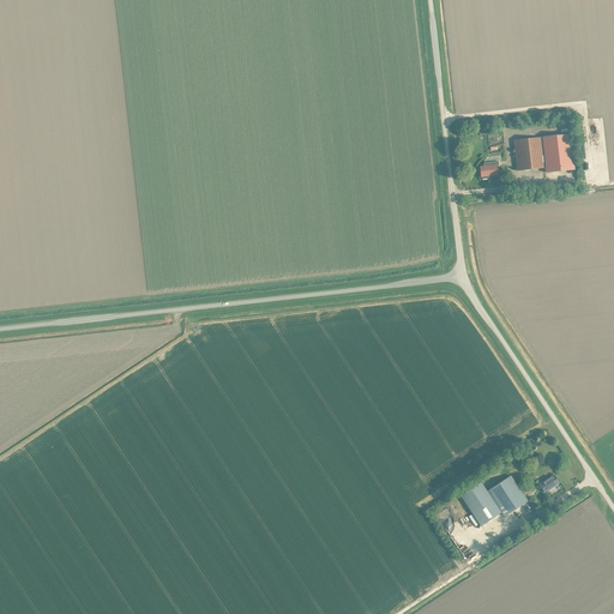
[(545,168),(546,173),(573,169),(569,134),(542,138),(545,168)]
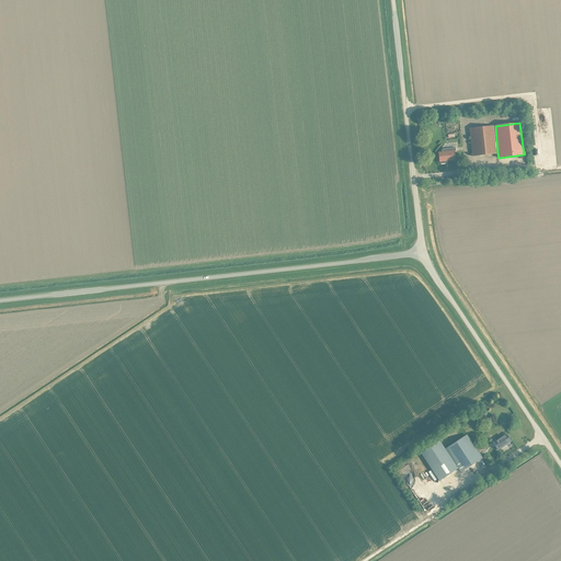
[(497,153),(495,126),(469,128),(472,156),(497,153)]
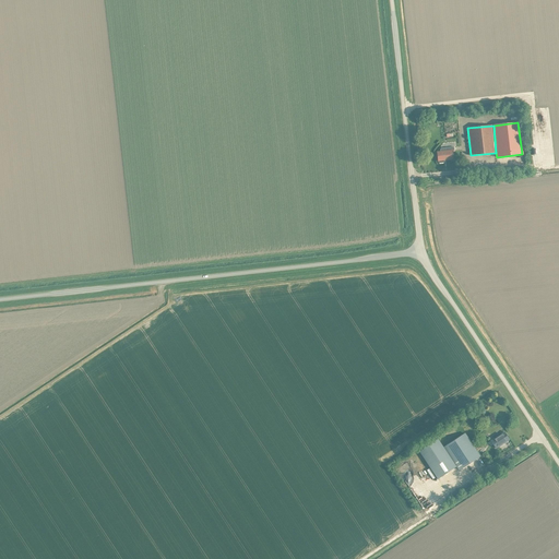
[(438,162),(453,159),(452,151),(448,151),(448,149),(443,149),(443,152),(437,152),(438,162)]
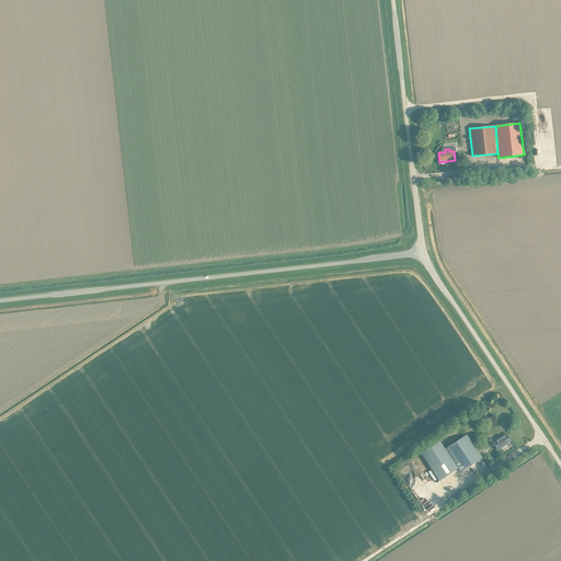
[(497,450),(511,442),(505,434),(492,443),(497,450)]
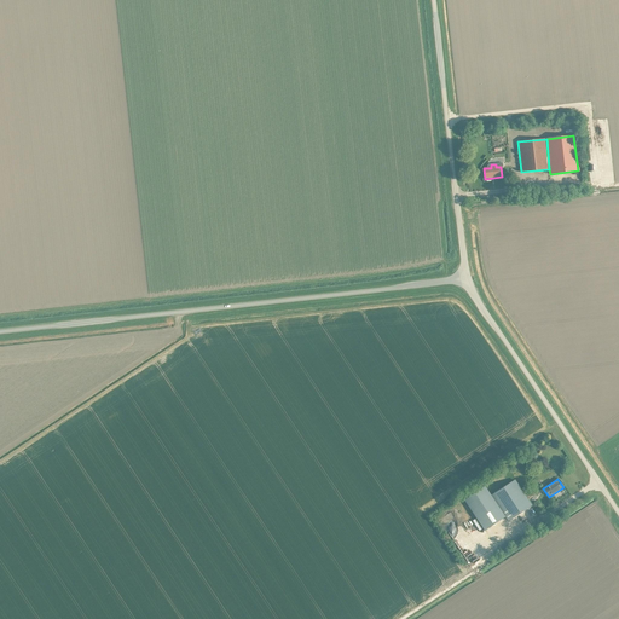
[(514,480),(491,496),(504,516),(505,516),(508,521),(531,505),(527,499),(525,496),(514,480)]
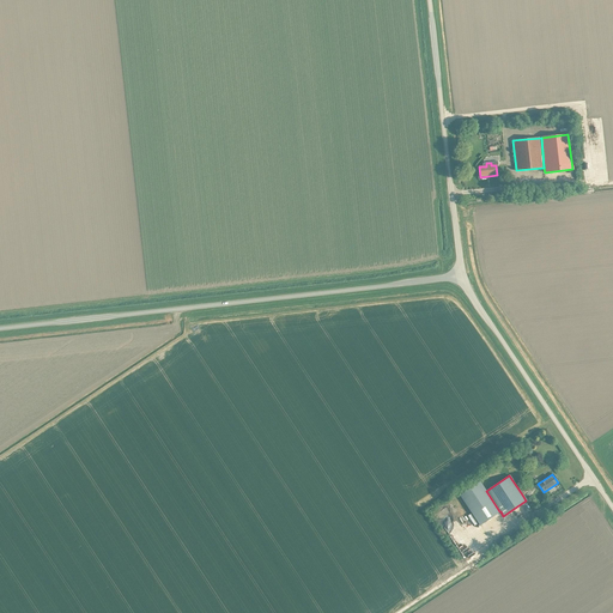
[(499,511),(486,491),(480,481),(460,495),(479,526),(499,511)]
